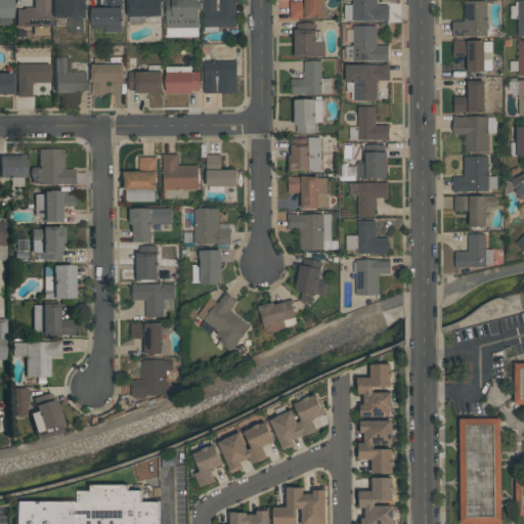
[(0,0),(0,26),(10,26),(9,0),(0,0)]
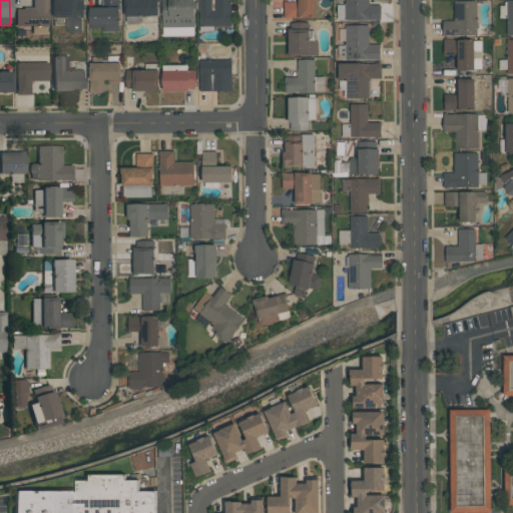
[(47,26),(47,0),(31,0),(32,9),(14,9),(15,27),(47,26)]
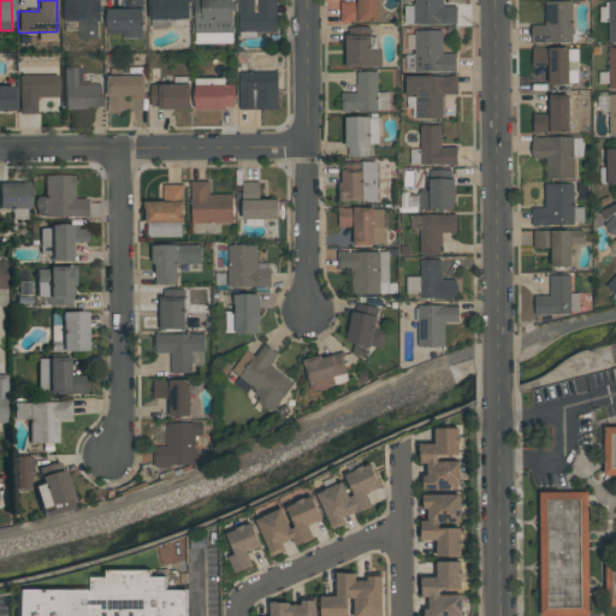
[(80,21),(80,39),(101,39),(100,0),(60,0),(61,22),(80,21)]
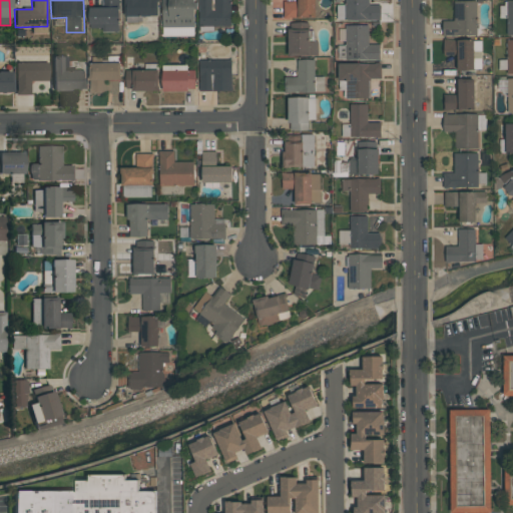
[(90,7),(89,29),(119,30),(119,0),(103,0),(104,7),(90,7)]
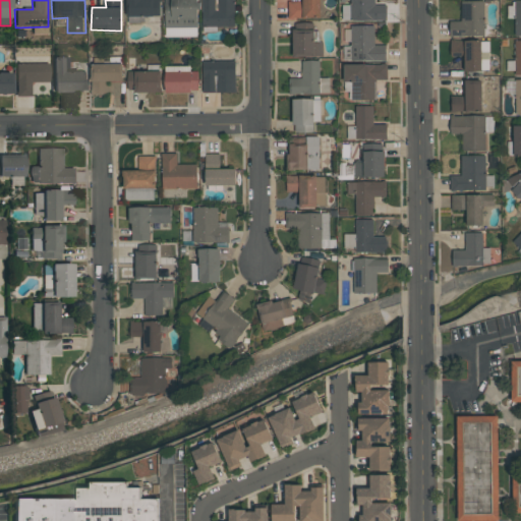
[(159,15),(158,0),(126,0),(127,23),(145,22),(145,15),(159,15)]
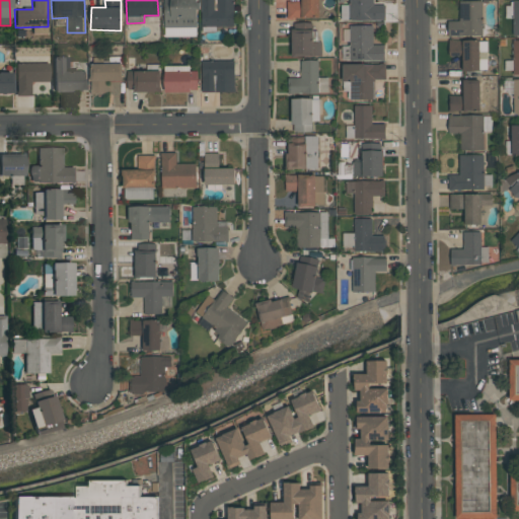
[(197,36),(196,0),(163,0),(164,36),(197,36)]
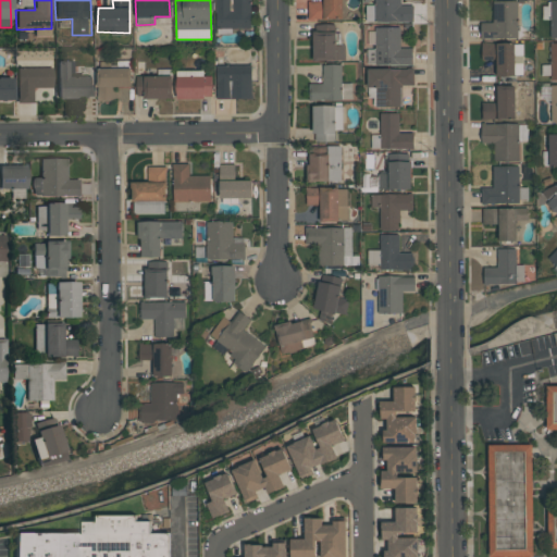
[(251,28),(250,0),(217,0),(217,28),(251,28)]
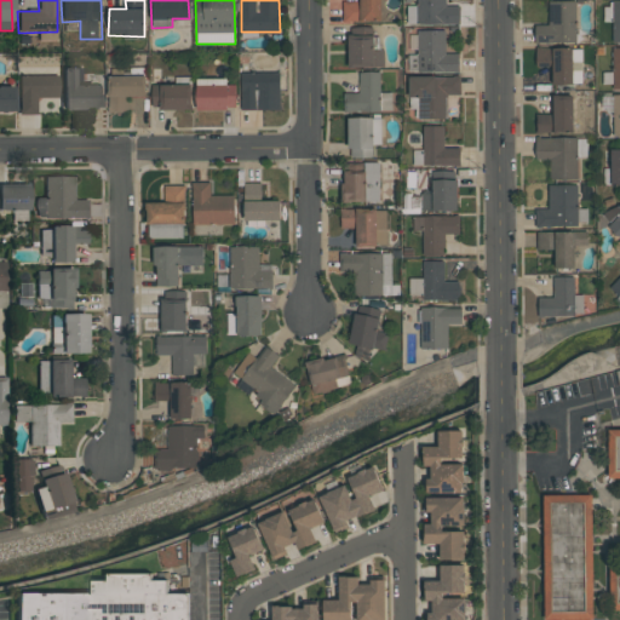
[(380,0),(359,0),(360,1),(343,1),(343,22),(382,22),(380,0)]
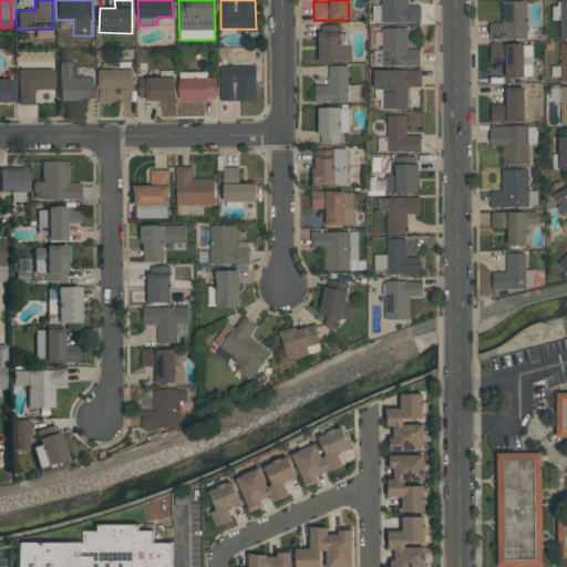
[(408,0),(381,0),(382,22),(420,22),(420,6),(409,6),(408,0)]
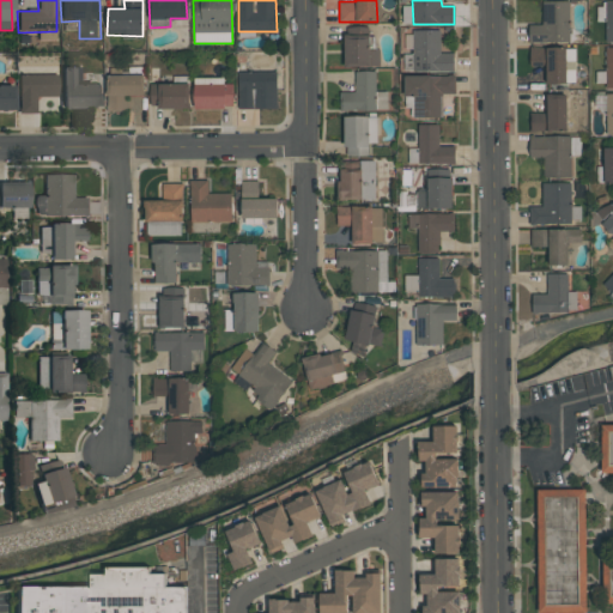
[(529,42),(570,42),(569,0),(542,1),(542,24),(529,25),(529,42)]
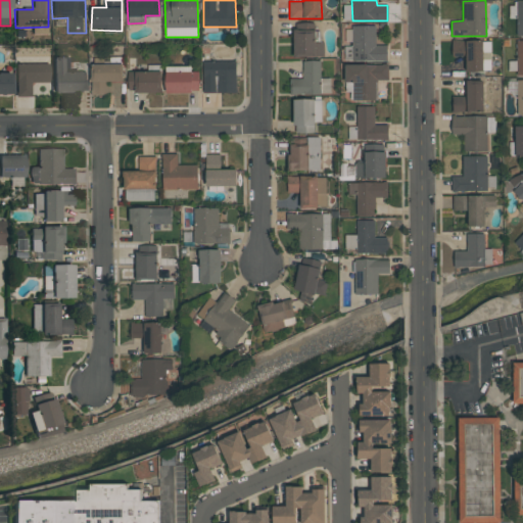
[(324,56),(324,42),(315,42),(315,22),(295,22),(295,57),(324,56)]
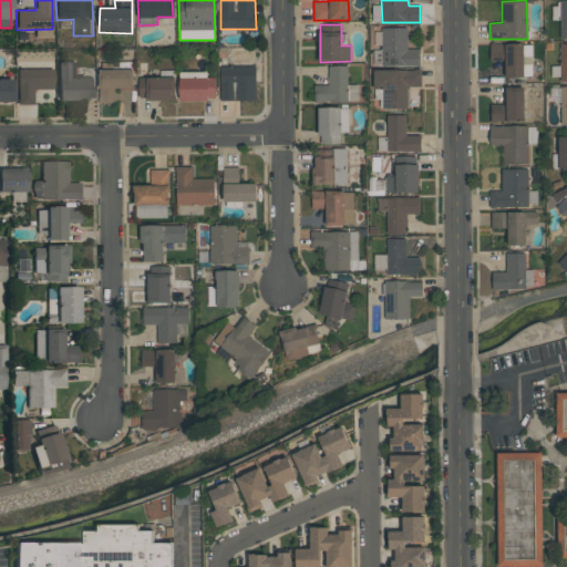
[(408,28),(382,28),(382,58),(378,58),(377,65),(420,66),(420,49),(408,49),(408,28)]
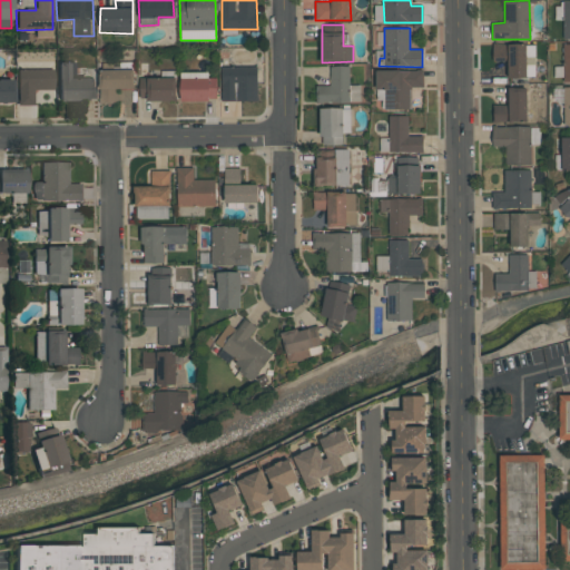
[(536,77),(536,45),(493,45),(493,61),(508,61),(508,78),(536,77)]
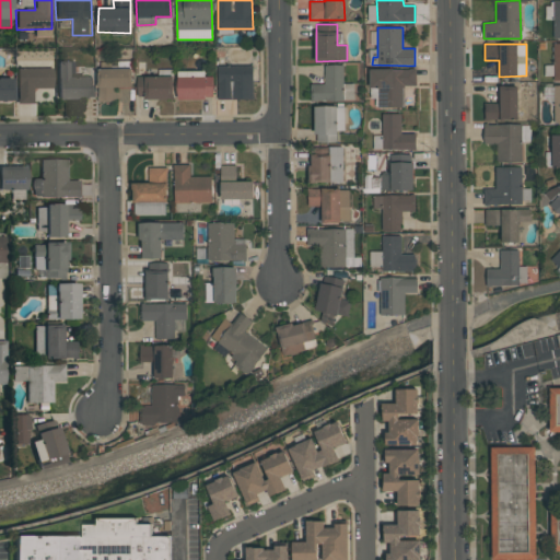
[(73,62),(57,62),(56,98),(93,100),(93,77),(73,77),(73,62)]
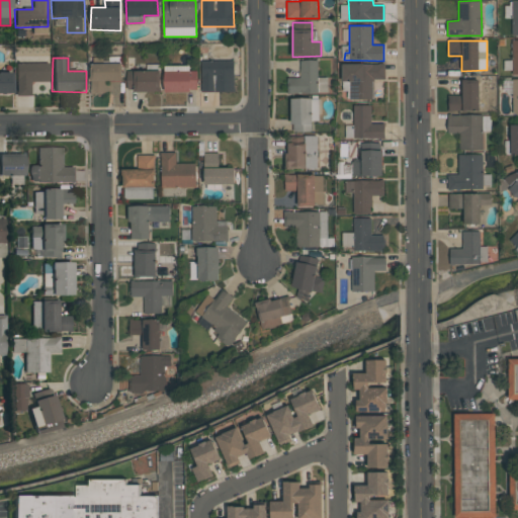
[(327,92),(327,77),(318,78),(318,60),(300,60),(300,78),(287,78),(287,93),(327,92)]
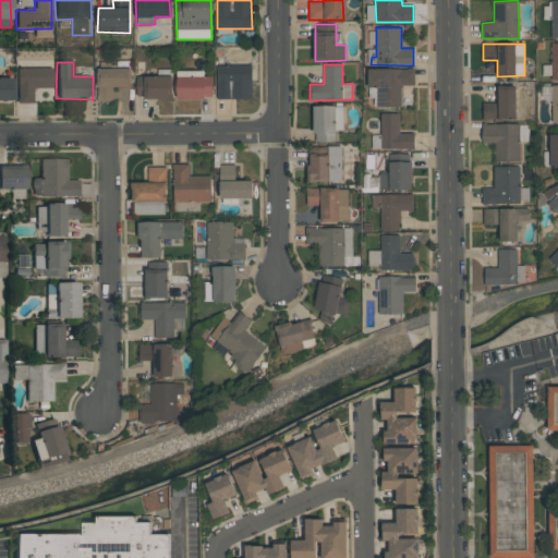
[(252,98),(253,65),(217,65),(217,98),(252,98)]
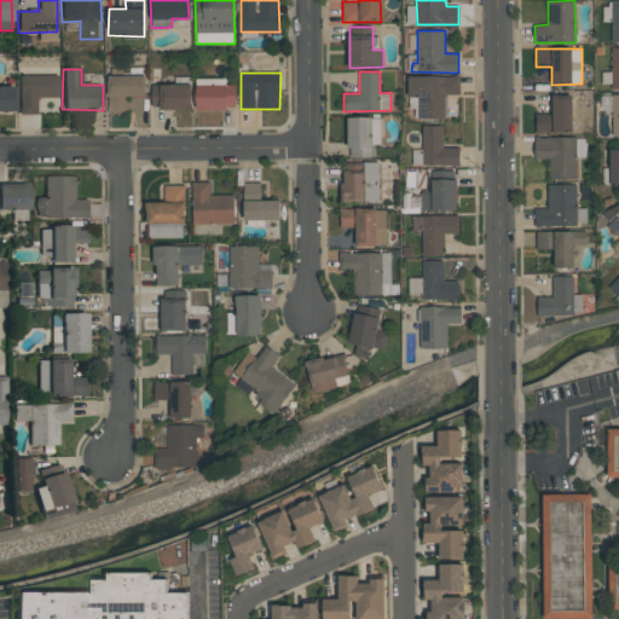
[(57,75),(18,76),(18,115),(36,115),(36,99),(58,98),(57,75)]
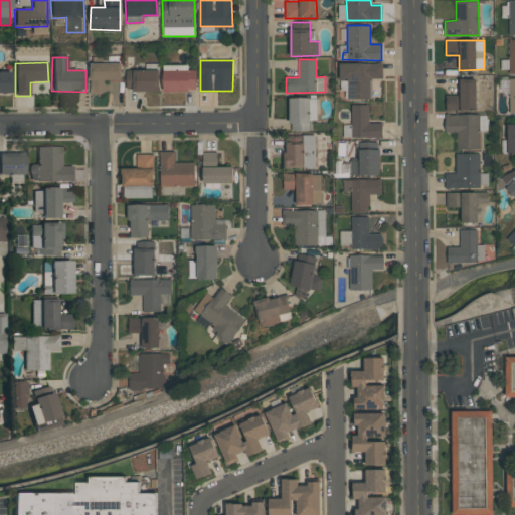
[(122,63),(92,62),(91,93),(107,93),(107,80),(122,80),(122,63)]
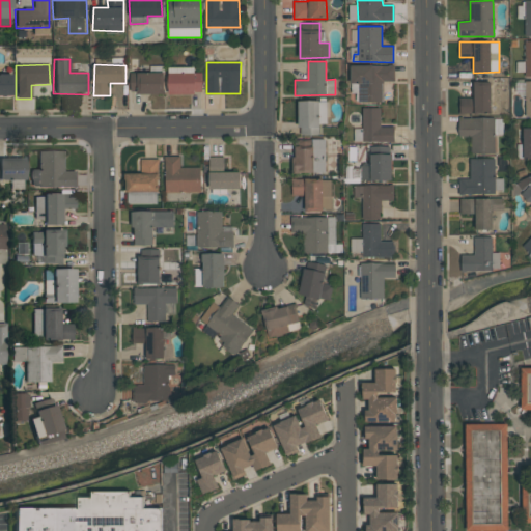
[(394,82),(394,65),(351,66),(352,84),(358,83),(358,102),(382,102),(382,82),(394,82)]
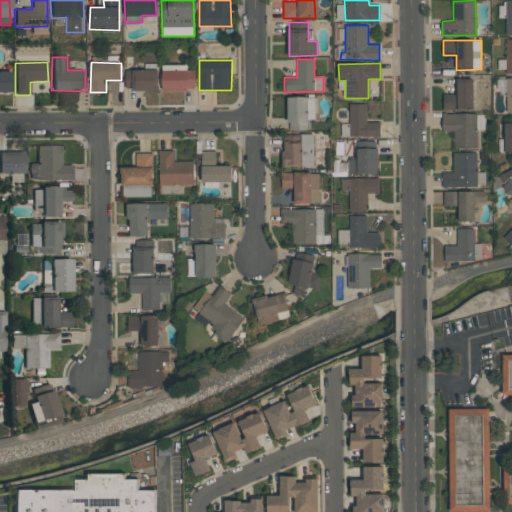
[(196,67),(163,66),(162,90),(195,91),(196,67)]
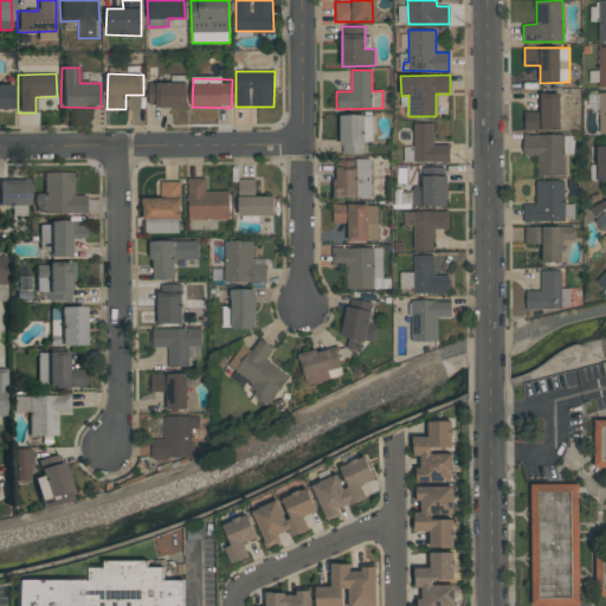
[(188,83),(148,83),(148,107),(188,107),(188,83)]
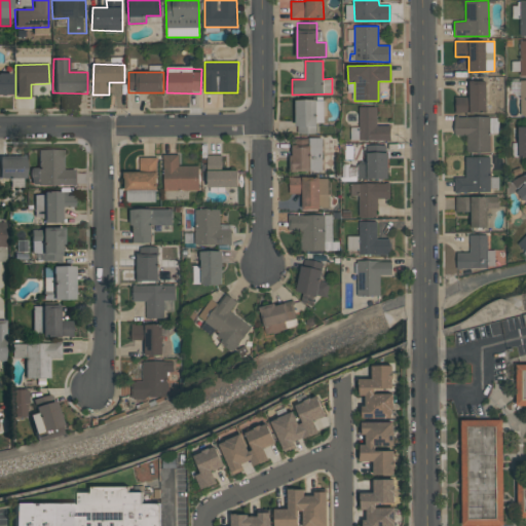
[(0,94),(12,95),(11,73),(0,73),(0,94)]
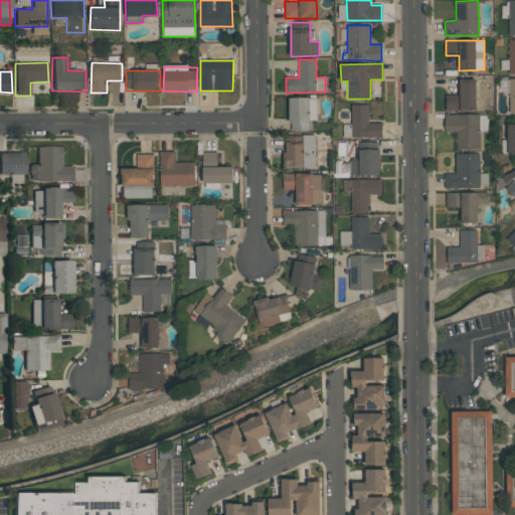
[(476,78),(460,79),(460,95),(446,95),(447,111),(477,110),(476,78)]
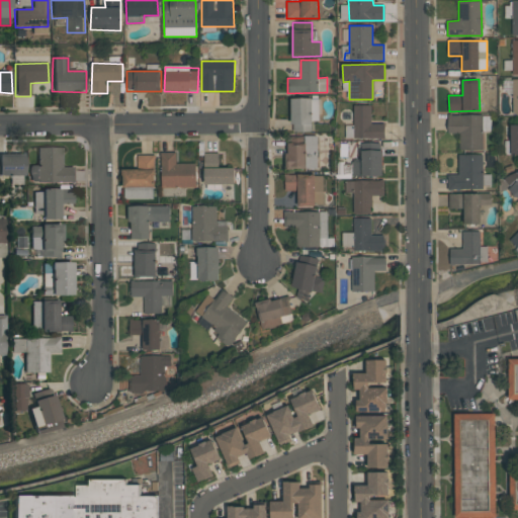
[(290,124),(297,124),(297,131),(312,132),(312,120),(318,120),(319,98),(291,98),(290,124)]
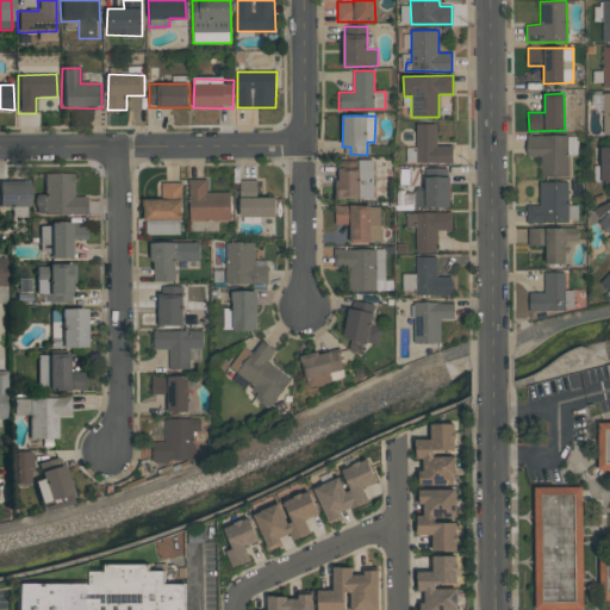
[(453,145),(437,145),(436,124),(416,124),(417,148),(406,148),(408,163),(453,162),(453,145)]
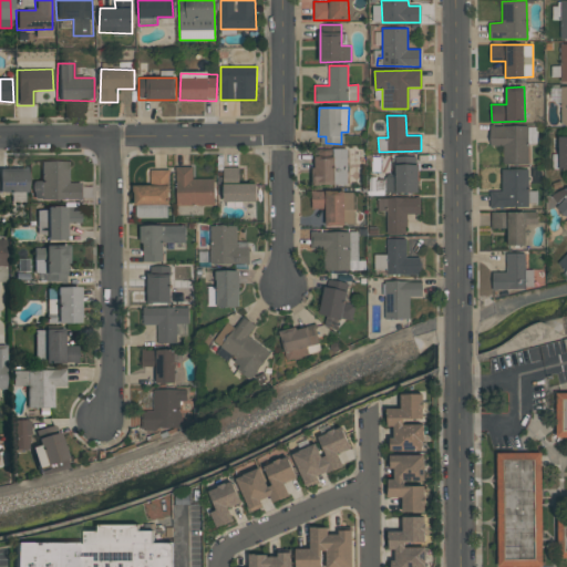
[(528,143),(536,143),(536,126),(491,126),(491,146),(503,146),(503,164),(528,165),(528,143)]
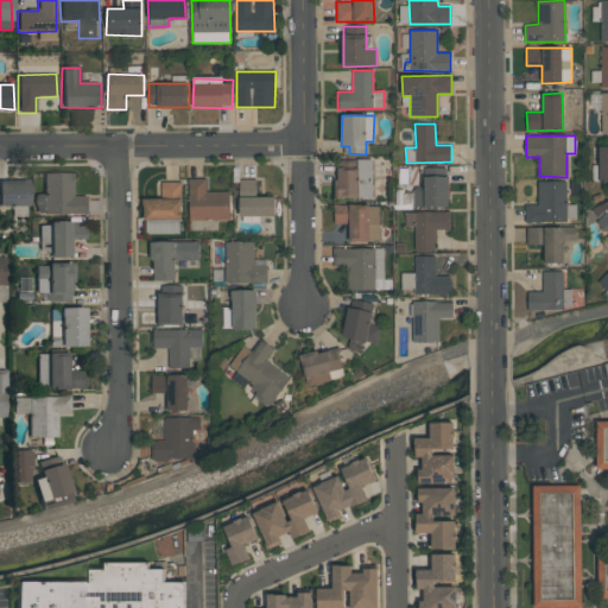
[(373,159),(358,159),(358,168),(336,168),(336,197),(372,198),(373,159)]
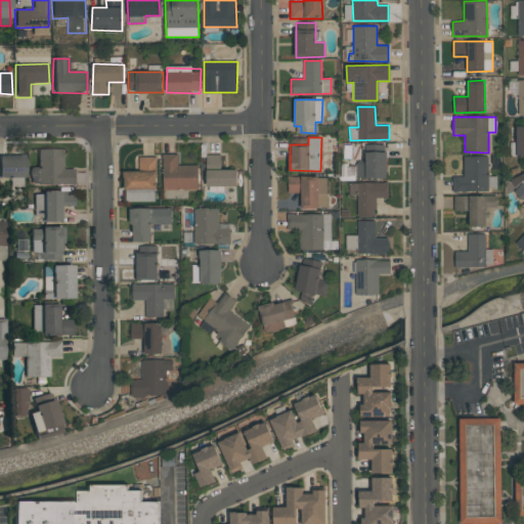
[(74,169),(62,169),(62,150),(37,149),(37,168),(30,168),(30,184),(74,185),(74,169)]
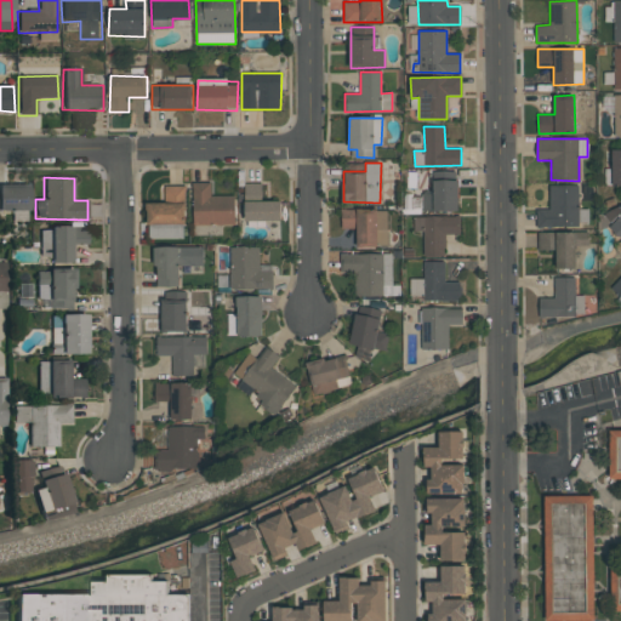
[(459,211),(459,180),(433,180),(433,194),(422,194),(422,211),(459,211)]
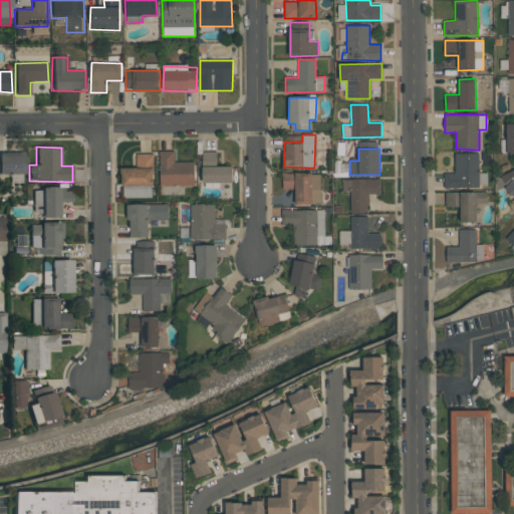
[(194,162),(175,162),(175,151),(160,152),(161,187),(195,186),(194,162)]
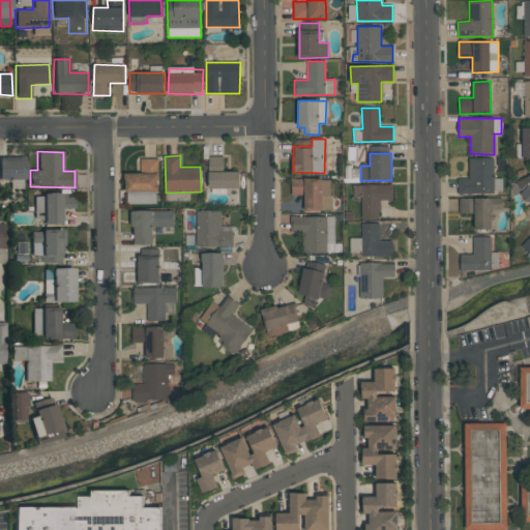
[(239,172),(224,172),(224,156),(209,156),(210,188),(240,188),(239,172)]
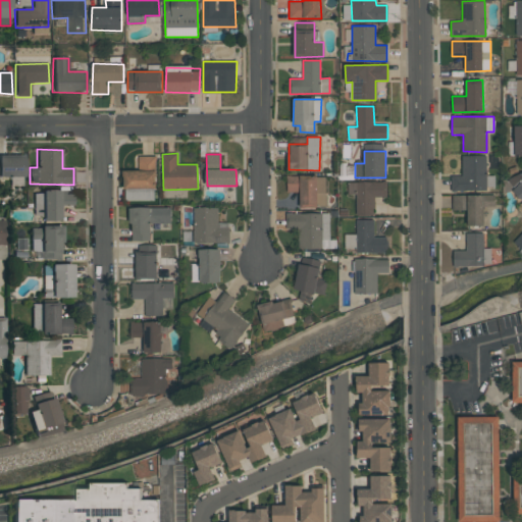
[(486,155),(462,156),(462,175),(451,175),(452,191),(489,190),(489,186),(494,186),(494,175),(487,175),(486,155)]
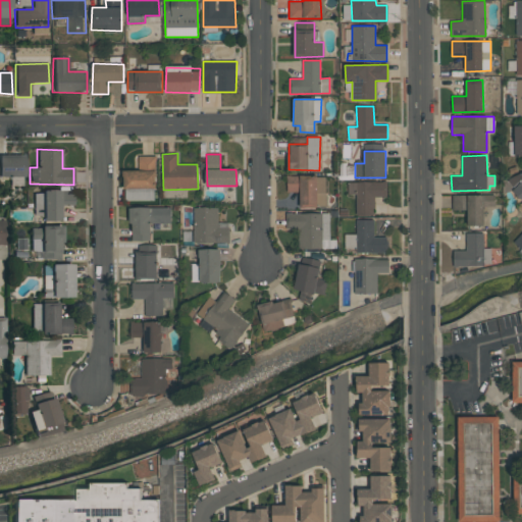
[(23,157),(0,156),(0,177),(23,178),(23,157)]
